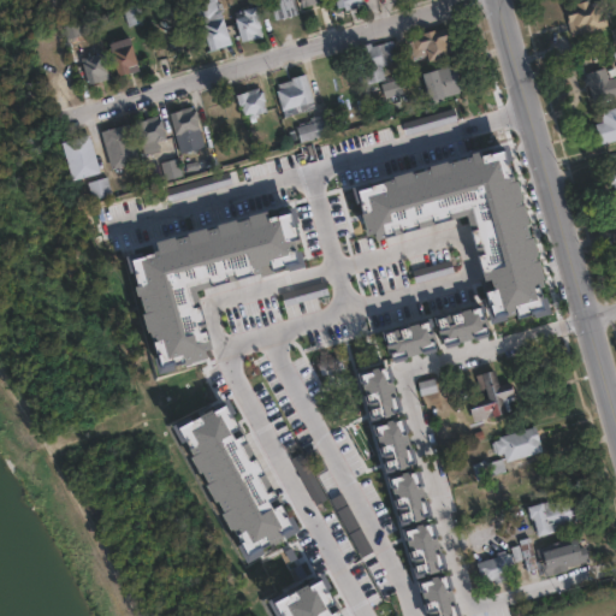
[(218,0),(230,43),(206,51),(197,16),(188,18),(182,0),(218,0)]
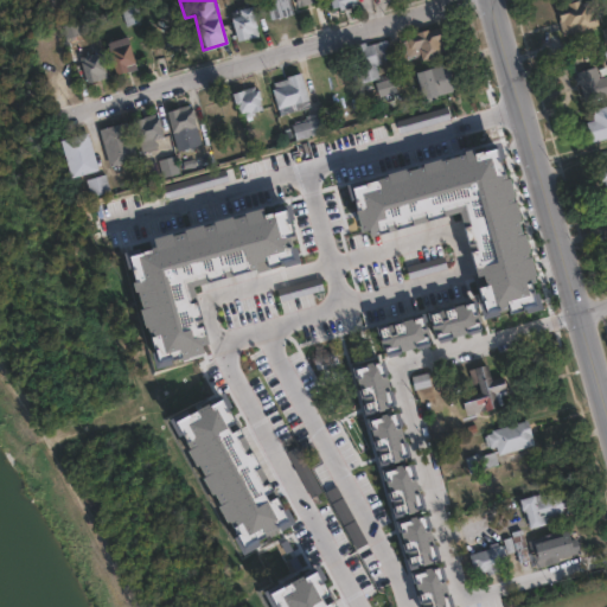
[(288,0),(293,13),(270,20),(263,0),(288,0)]
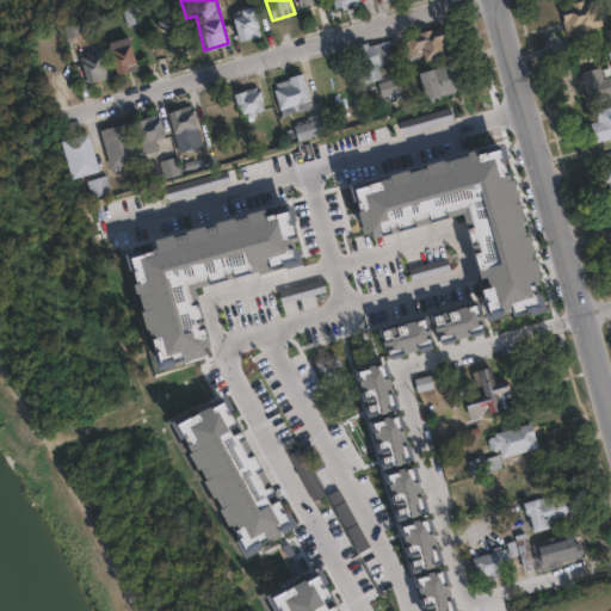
[(318,0),(320,5),(298,11),(295,0),(318,0)]
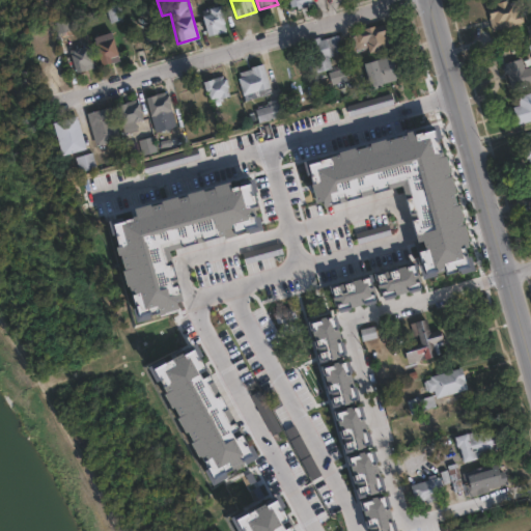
[(311,4),(310,0),(289,0),(291,9),(311,4)]
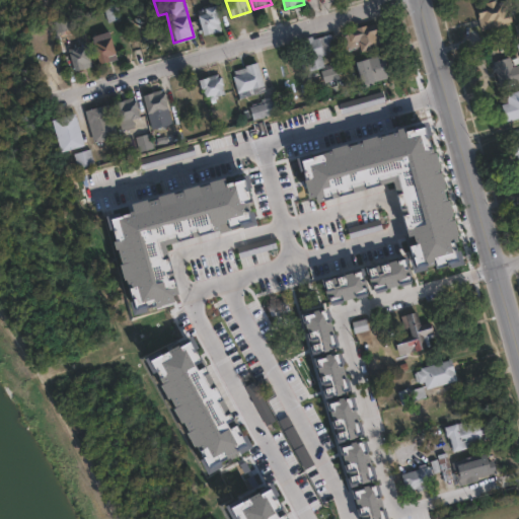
[(506,0),(512,21),(480,29),(474,7),(502,0),(506,0)]
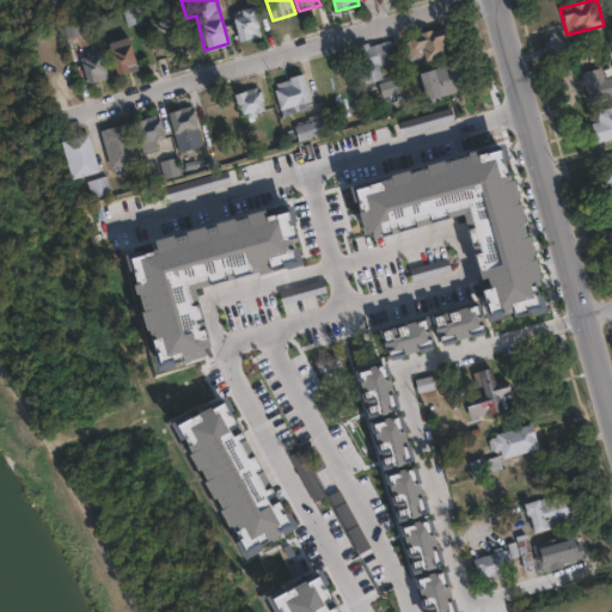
[(144,22),(127,25),(122,8),(139,4),(144,22)]
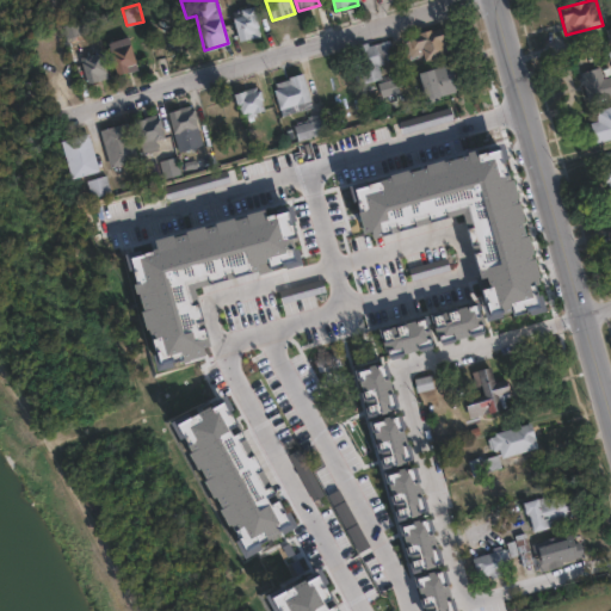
[(260,35),(238,39),(230,11),(254,5),(258,17),(255,17),(260,35)]
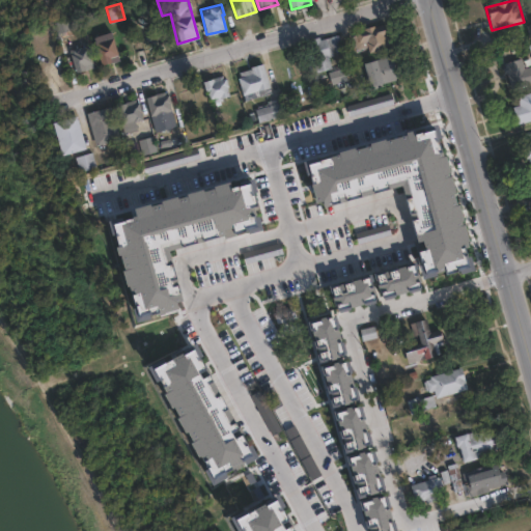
[(140,44),(148,42),(146,33),(156,31),(151,11),(134,15),(140,44)]
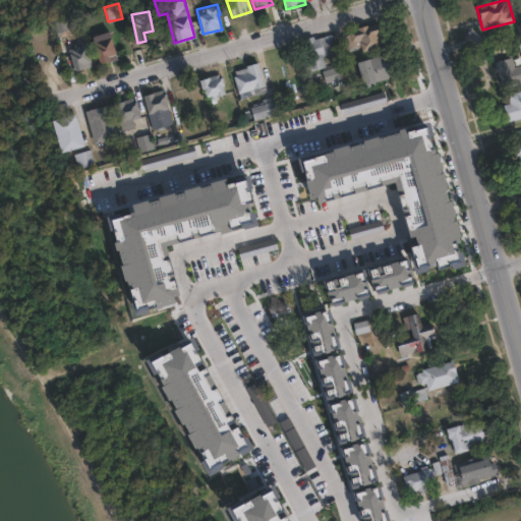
[(77,42),(66,45),(60,22),(85,15),(89,27),(74,32),(77,42)]
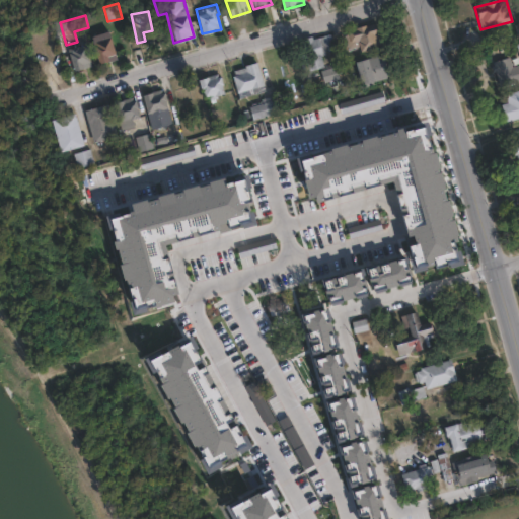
[(380,45),(380,47),(363,53),(361,46),(352,49),(347,35),(351,34),(350,31),(379,21),(386,43),(380,45)]
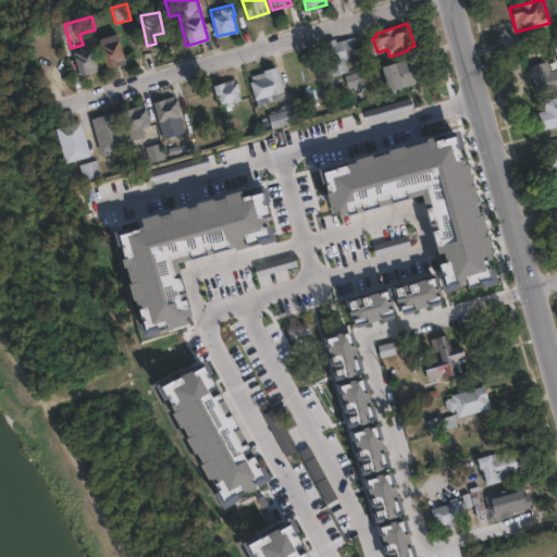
[(118,64),(106,69),(97,38),(116,33),(124,59),(116,61),(118,64)]
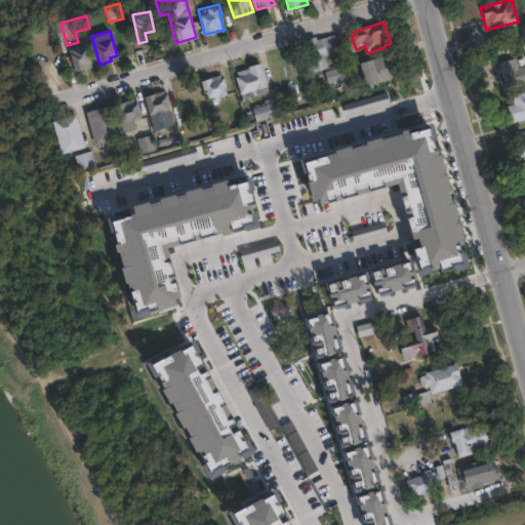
[(336,34),(341,52),(327,56),(330,68),(315,72),(312,61),(310,62),(305,44),(311,43),(310,39),(318,37),(319,39),(336,34)]
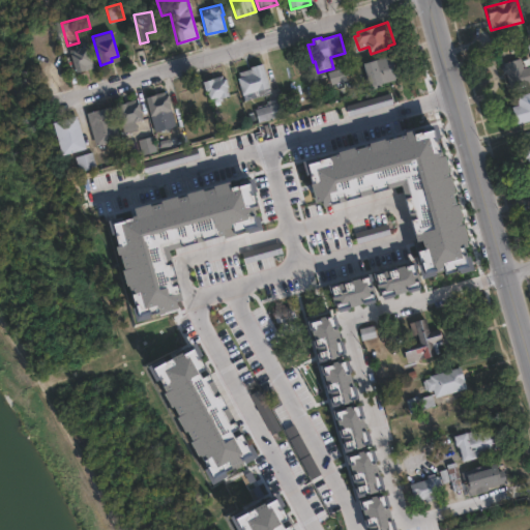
[(87,70),(77,72),(72,54),(75,53),(75,50),(89,46),(93,63),(86,65),(87,70)]
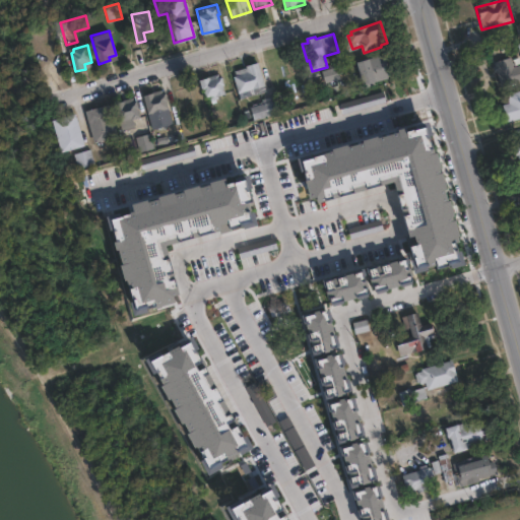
[(386,54),(388,62),(391,62),(395,76),(376,82),(377,85),(366,89),(358,66),(360,65),(359,62),(386,54)]
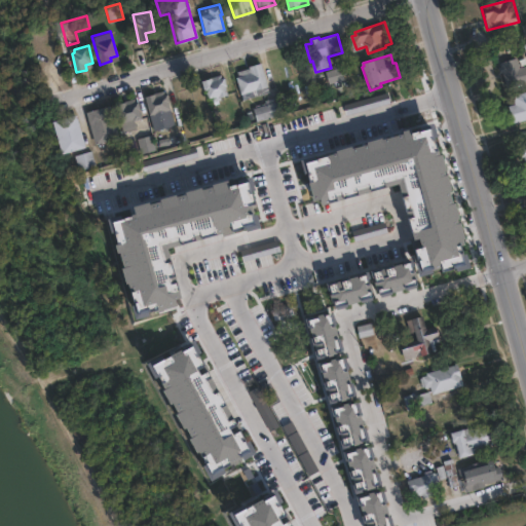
[(515,57),(517,66),(525,63),(525,80),(505,86),(501,71),(498,72),(497,67),(499,66),(497,62),(515,57)]
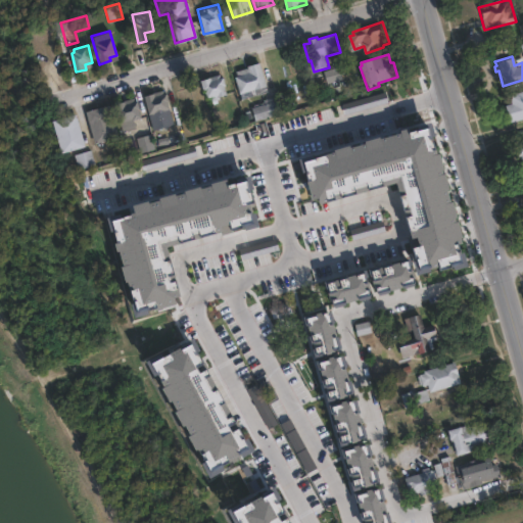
[(270,92),(243,100),(236,77),(239,76),(238,72),(249,68),(248,66),(260,62),(270,92)]
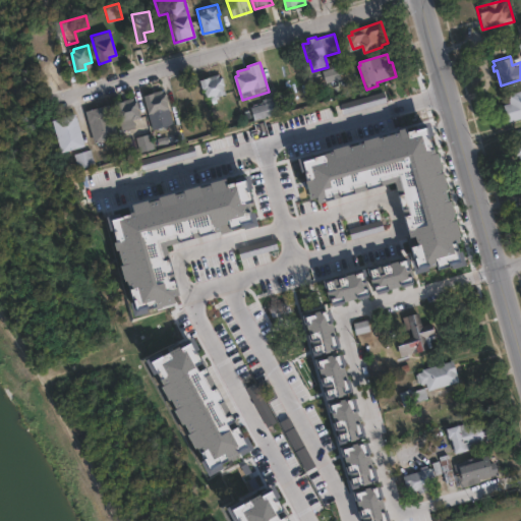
[(343,78),(328,82),(324,71),(339,66),(343,78)]
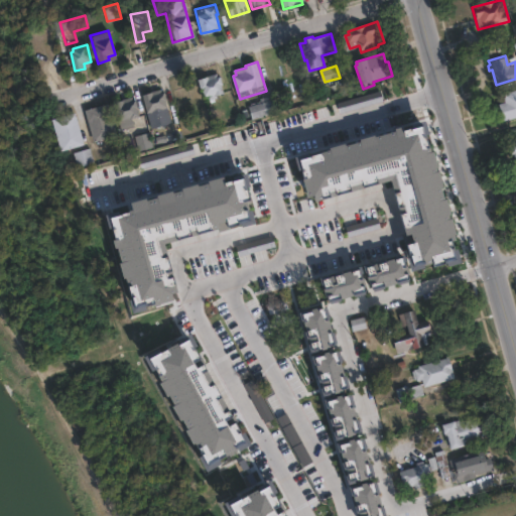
[(224,93),(205,99),(199,80),(219,74),(224,93)]
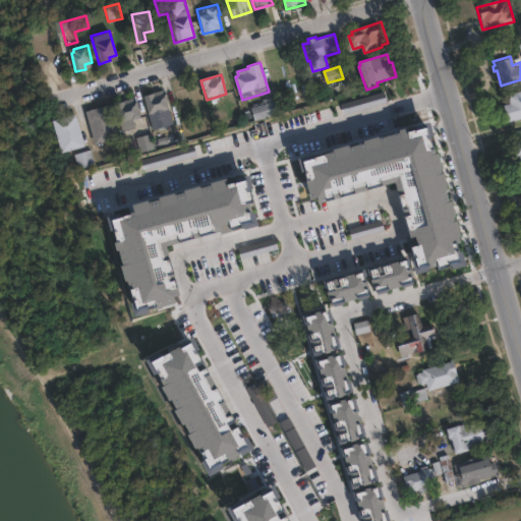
[(173,122),(153,128),(142,96),(163,90),(173,122)]
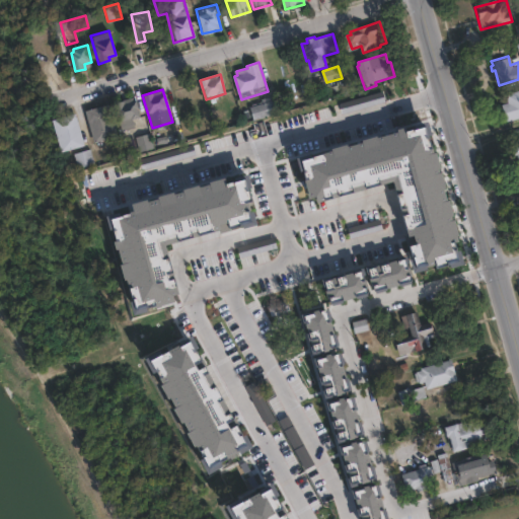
[(518,89),(518,118),(506,122),(501,104),(507,102),(504,94),(518,89)]
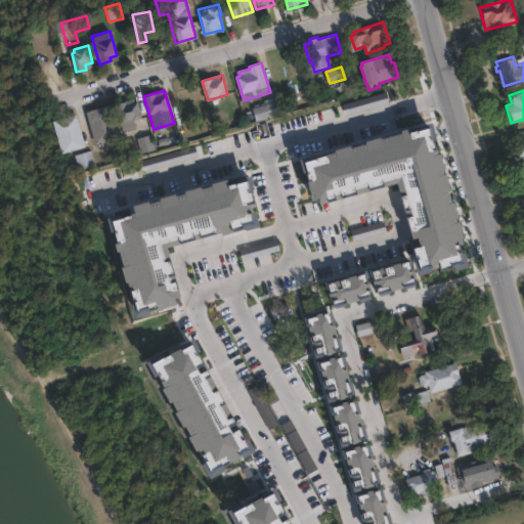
[(378,98),(387,135),(410,129),(400,92),(378,98)]
